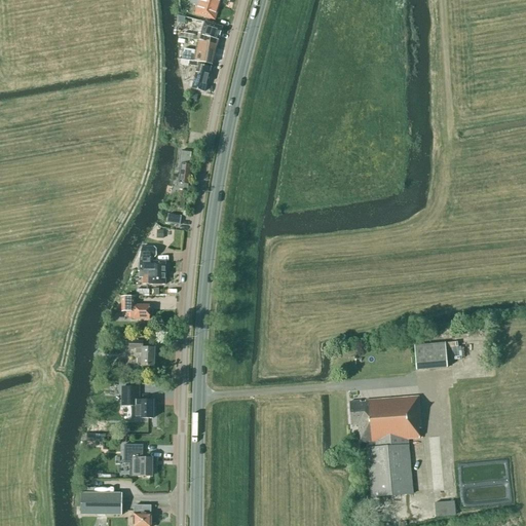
[(194,14),(215,21),(219,7),(199,1),(194,14)]
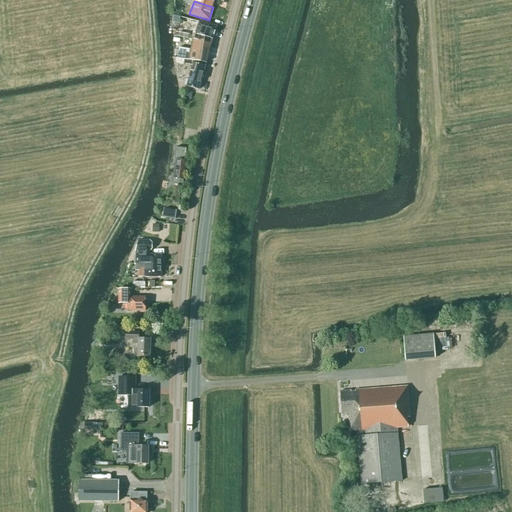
[(196,33),(193,33),(192,39),(211,45),(216,27),(199,22),(196,33)]
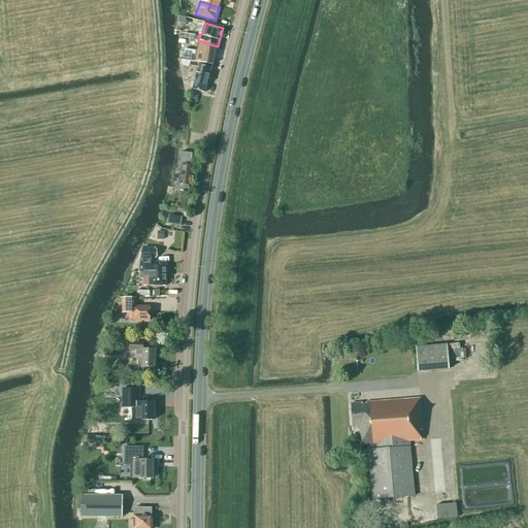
[(185,50),(183,60),(194,62),(212,66),(215,54),(216,54),(218,46),(198,40),(196,52),(185,50)]
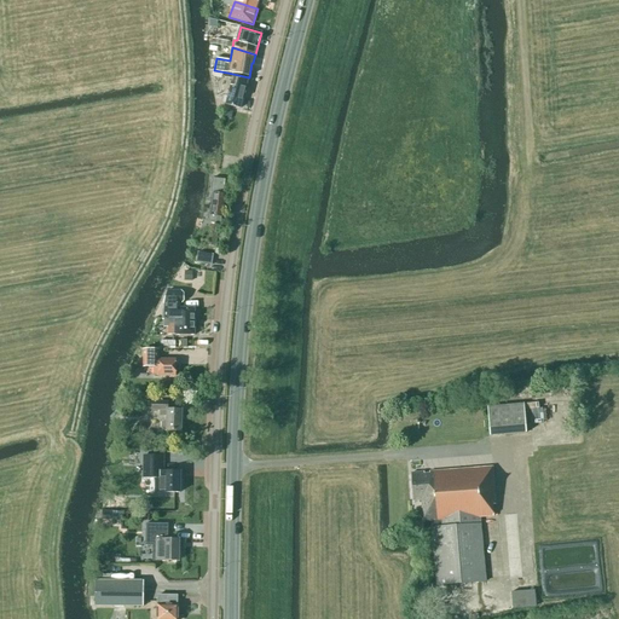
[(226,105),(241,109),(248,80),(233,76),(226,105)]
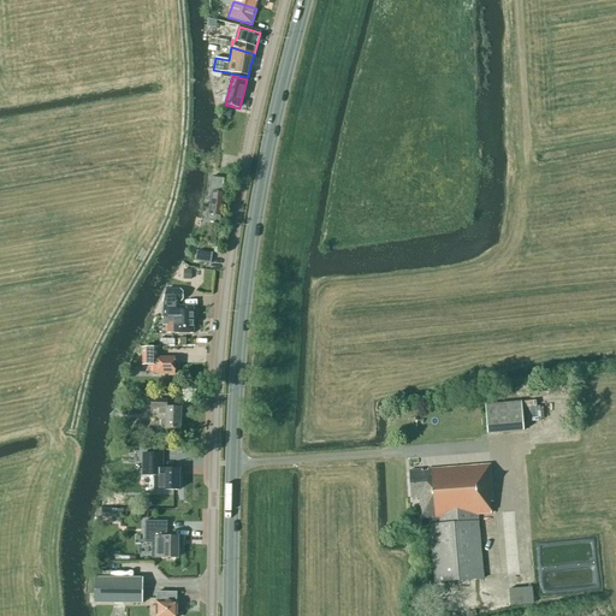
[(231,111),(224,108),(221,117),(230,119),(231,111)]
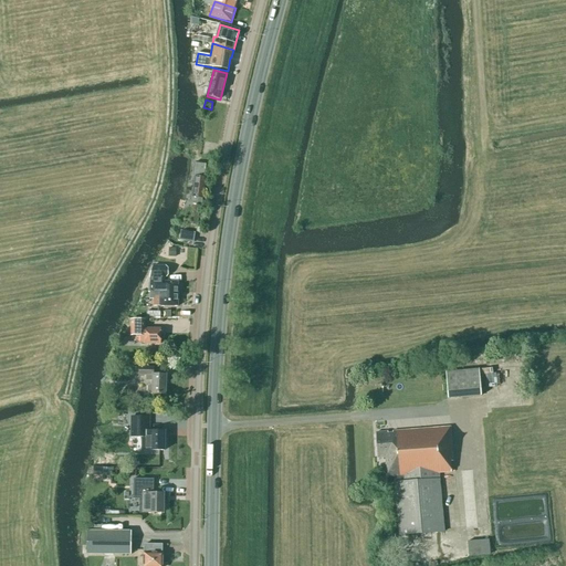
[(205,178),(206,170),(191,168),(191,174),(195,174),(195,177),(194,189),(192,188),(191,195),(192,196),(191,201),(201,202),(202,198),(205,178)]
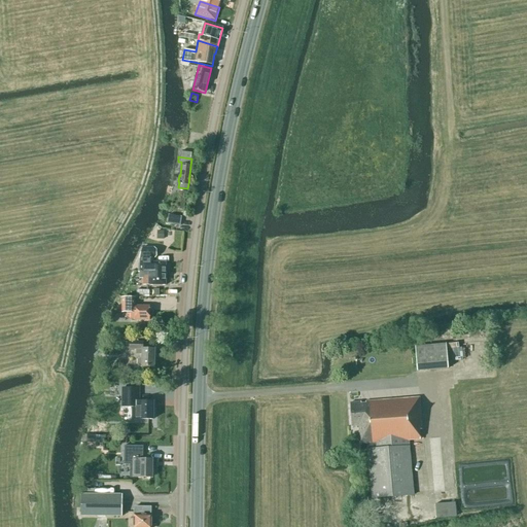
[(186,191),(179,190),(178,198),(185,199),(186,191)]
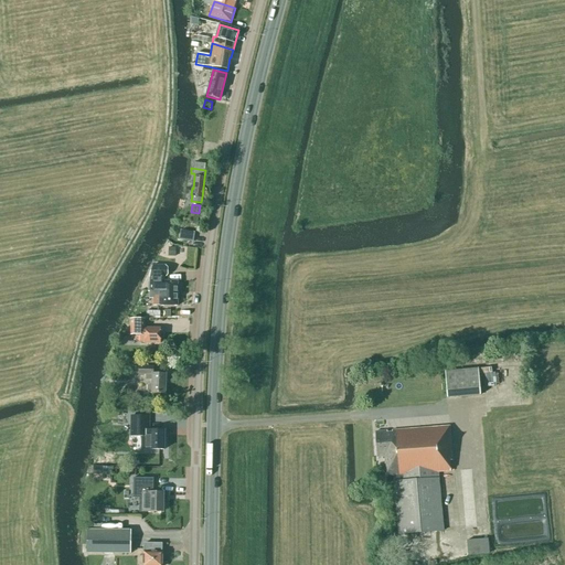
[(182,240),(193,242),(194,233),(183,232),(182,240)]
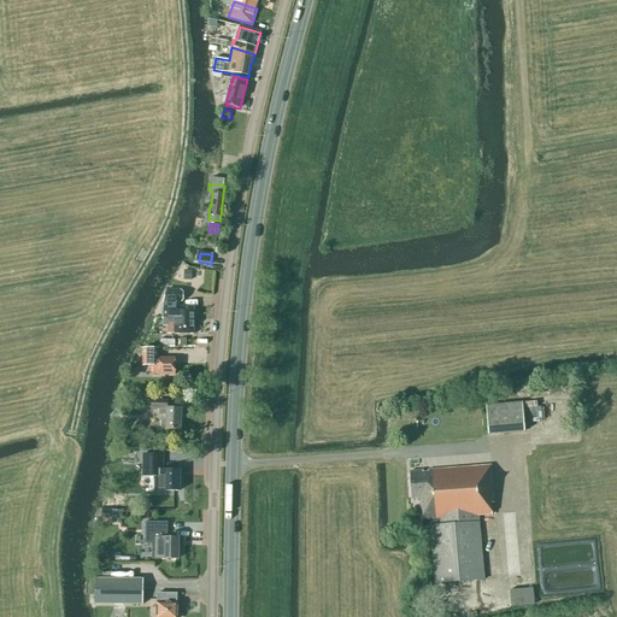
[(174,318),(174,319),(194,319),(194,307),(176,307),(176,303),(180,303),(183,300),(183,293),(180,291),(166,291),(164,303),(164,318),(174,318)]
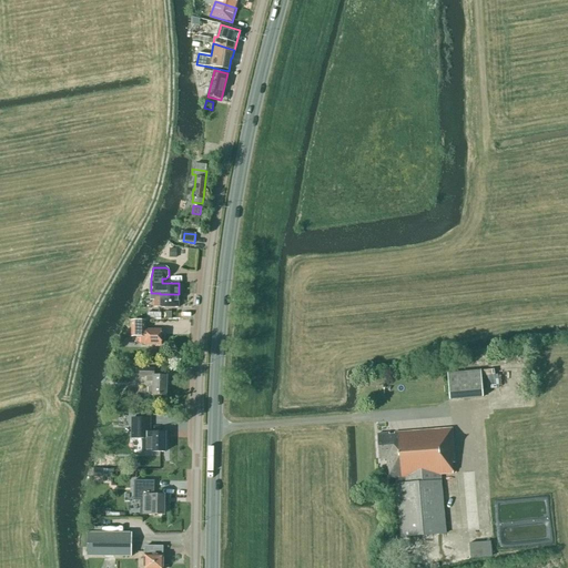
[(154,307),(179,307),(179,294),(160,294),(160,296),(154,296),(154,307)]
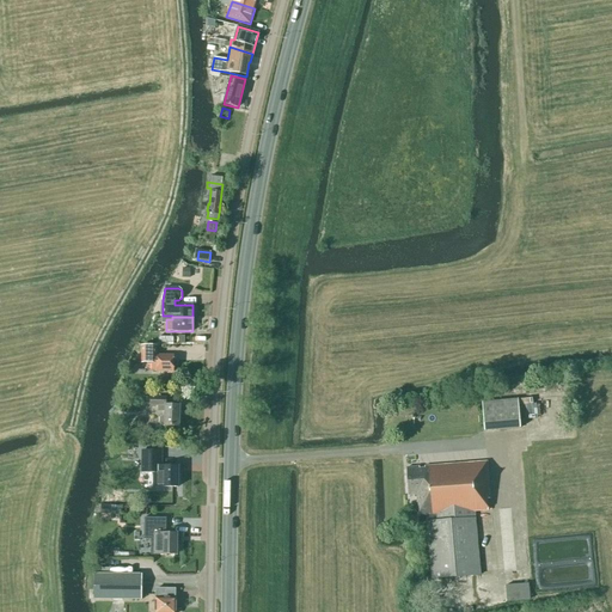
[(141,362),(155,363),(155,371),(173,372),(173,356),(157,356),(157,347),(142,346),(141,362)]
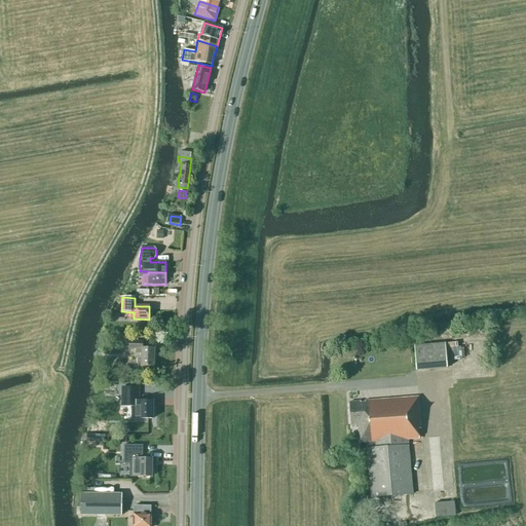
[(135,354),(142,354),(142,358),(140,358),(137,359),(137,364),(140,366),(142,366),(142,367),(153,367),(154,348),(143,348),(143,341),(129,341),(129,348),(136,349),(135,354)]
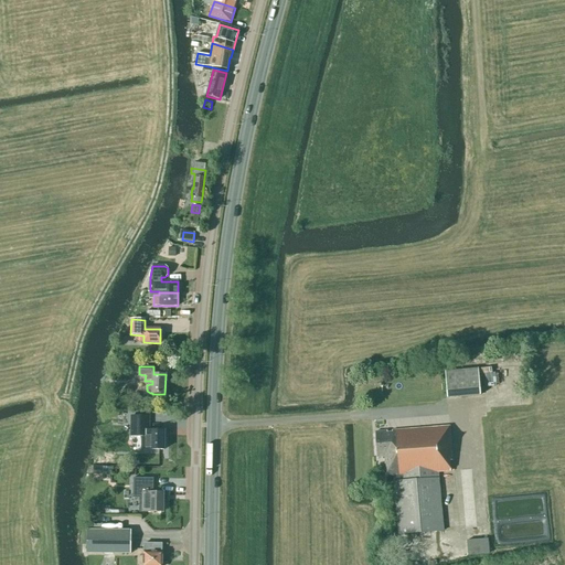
[(480,395),(478,369),(445,372),(447,398),(480,395)]
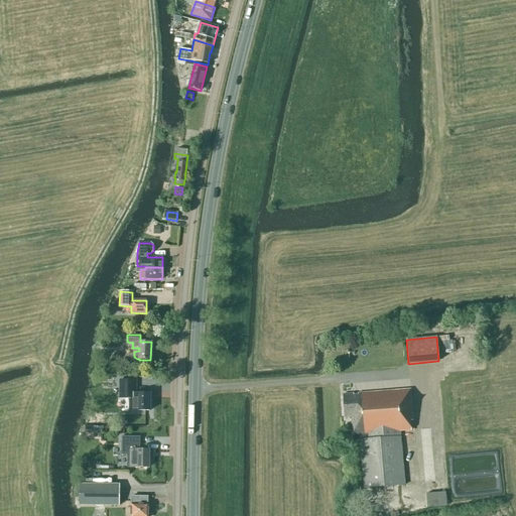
[(130,410),(150,411),(150,393),(135,393),(135,380),(120,380),(120,398),(130,398),(130,410)]
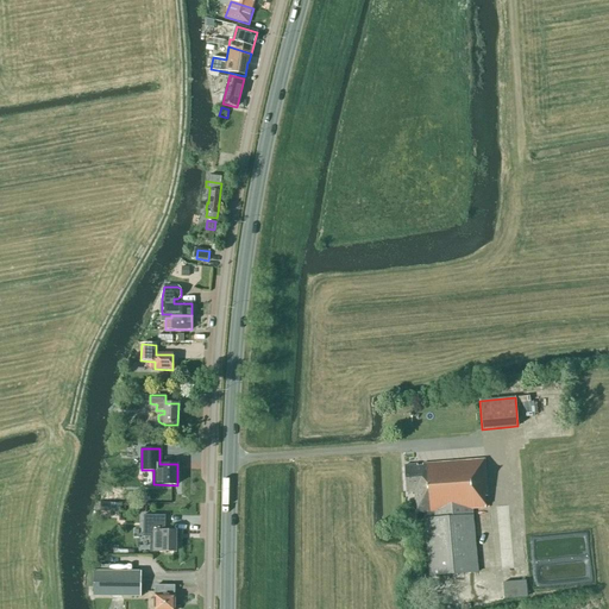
[(484,459),(444,463),(422,464),(422,466),(418,466),(418,465),(405,465),(406,493),(414,493),(416,513),(424,513),(425,520),(429,576),(478,572),(473,516),(472,509),(485,508),(484,496),(487,496),(484,459)]
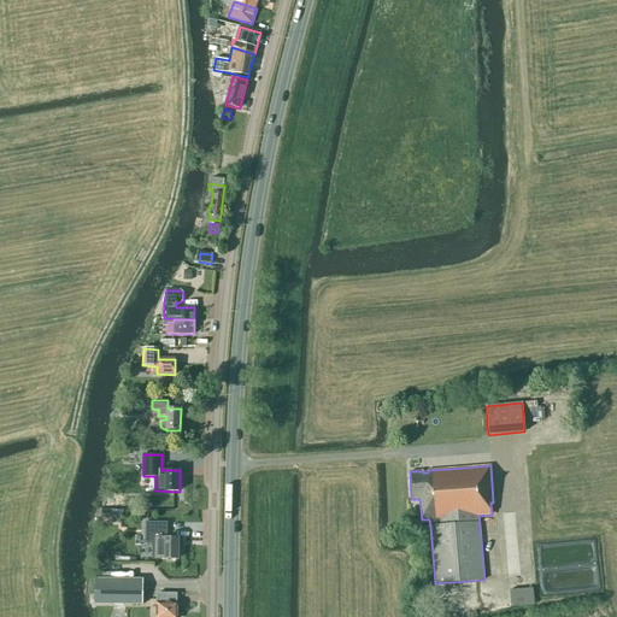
[(122,511),(112,510),(112,518),(122,519),(122,511)]
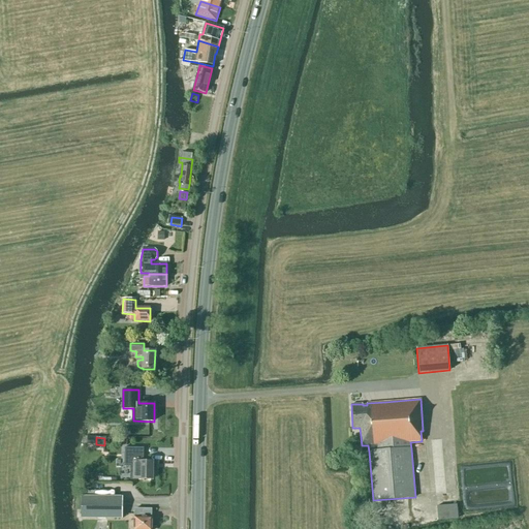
[(152,479),(153,462),(144,461),(144,447),(125,447),(125,466),(131,466),(131,478),(141,478),(141,479),(152,479)]
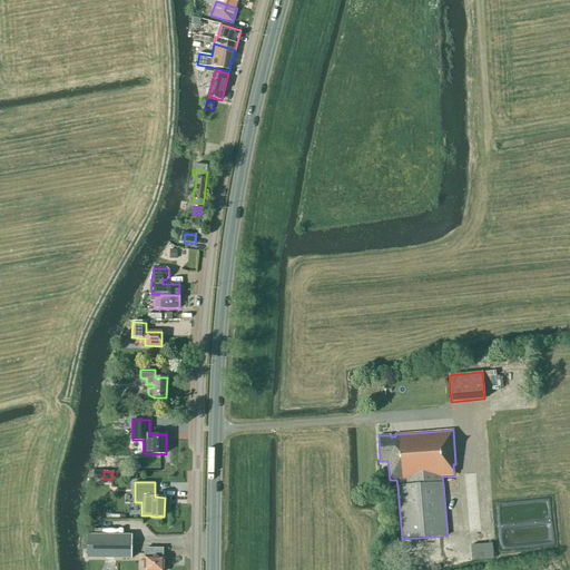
[(87,558),(131,559),(133,536),(88,534),(87,558)]
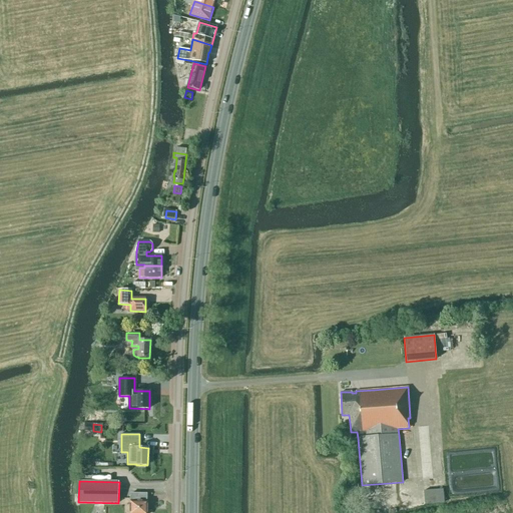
[(146,512),(147,512),(147,509),(147,508),(147,502),(146,502),(146,494),(131,493),(130,512),(146,512)]
